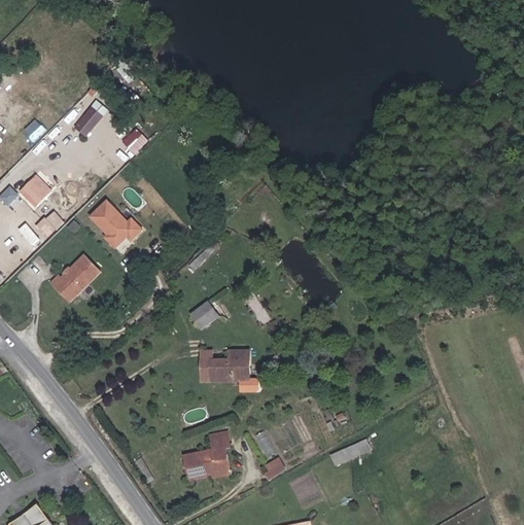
[(82,135),(104,109),(94,102),(73,128),(82,135)]
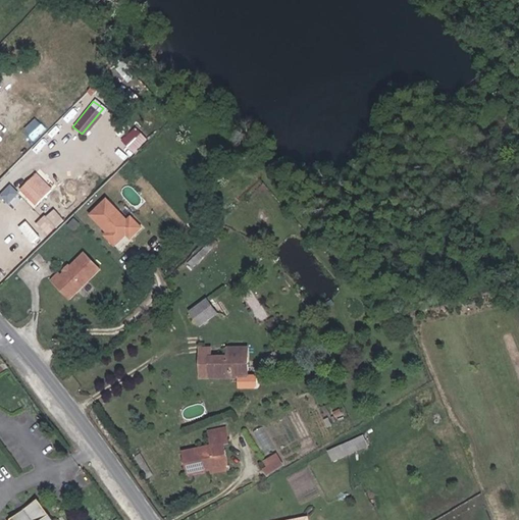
[(117,162),(132,149),(125,142),(111,155),(117,162)]
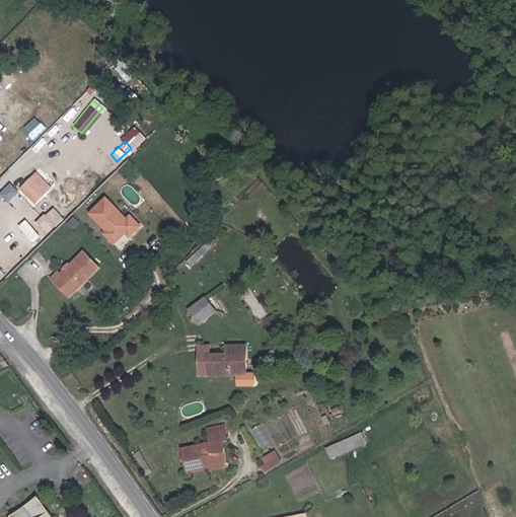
[(34,172),(20,186),(30,196),(28,198),(33,203),(50,188),(34,172)]
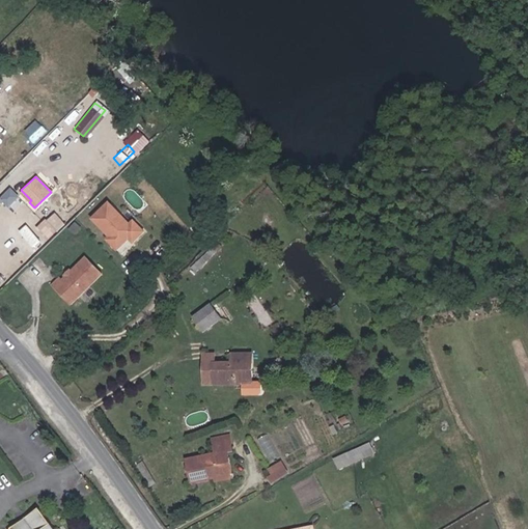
[(0,201),(6,207),(20,195),(9,185),(0,195),(0,201)]
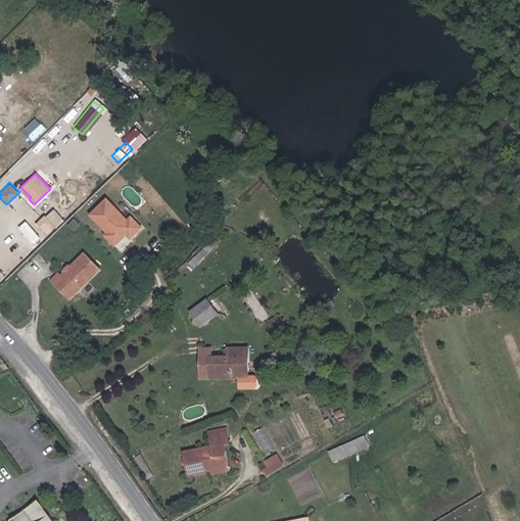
[(20,187),(18,189),(29,199),(31,197),(20,187)]
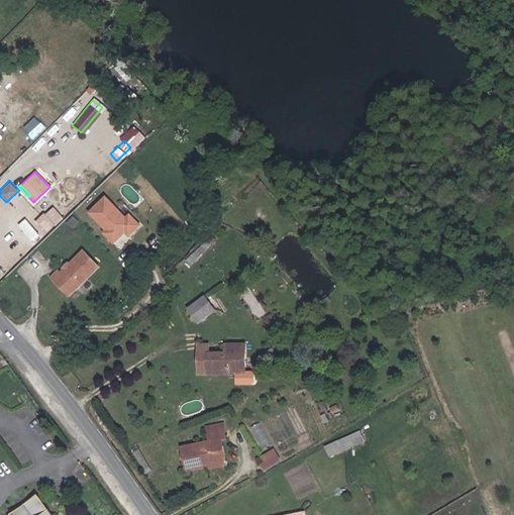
[(137,224),(127,213),(123,217),(103,196),(87,211),(104,229),(101,231),(111,241),(117,236),(115,233),(120,227),(123,230),(127,234),(137,224)]
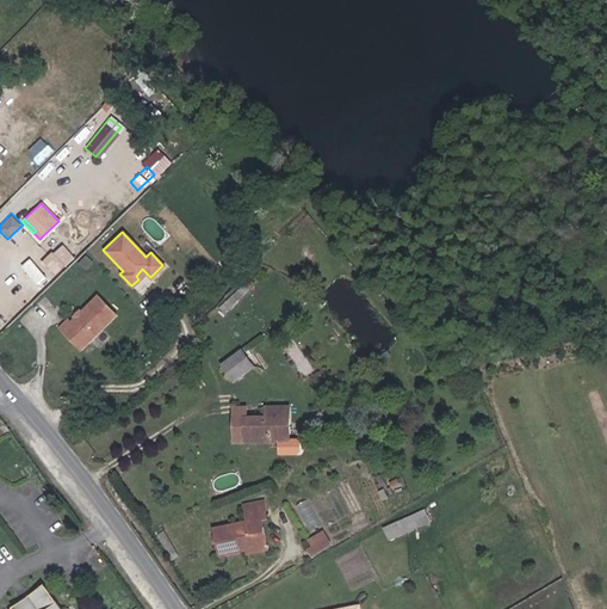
[(55,274),(75,253),(62,240),(42,260),(55,274)]
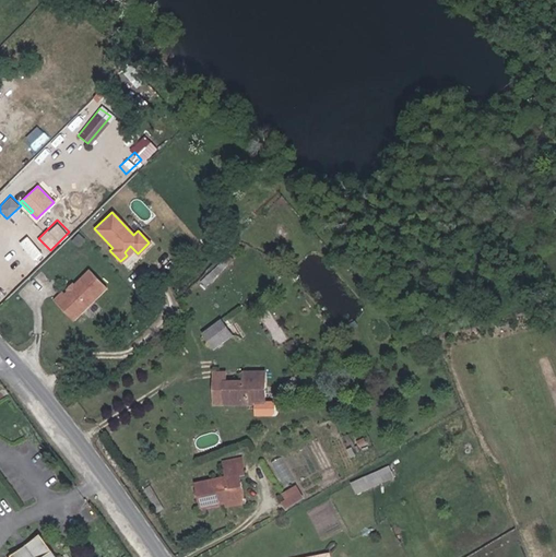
[(75,245),(82,238),(75,232),(69,238),(75,245)]
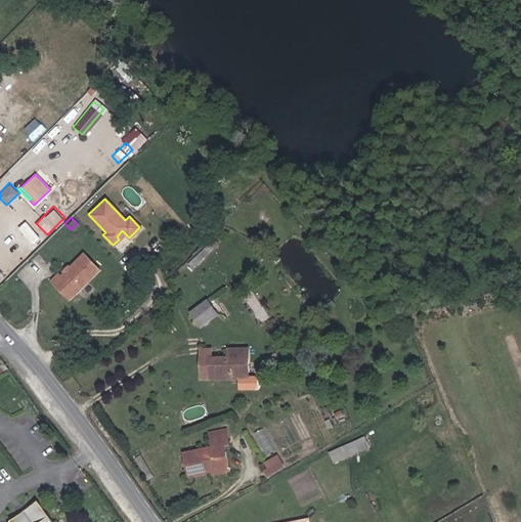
[(119,240),(125,233),(122,230),(117,236),(119,240)]
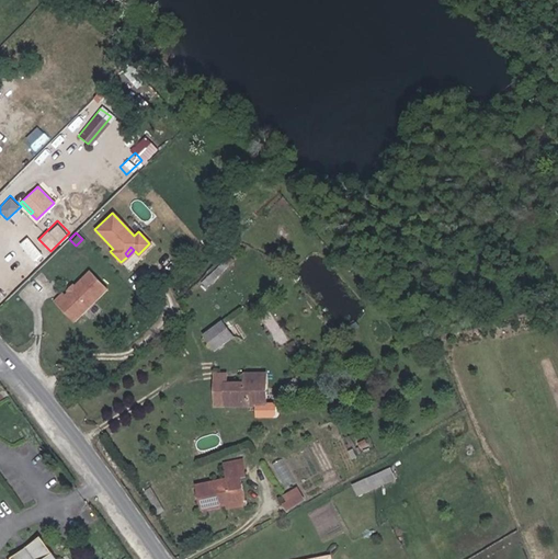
[(64,292),(55,298),(75,319),(109,288),(92,271),(75,286),(77,287),(75,289),(71,289),(66,295),(64,292)]
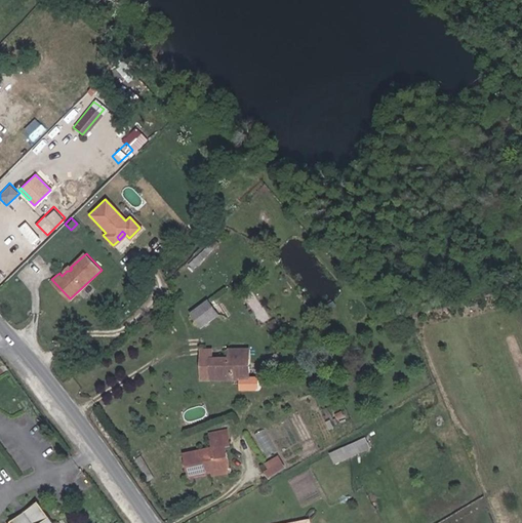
[(216,314),(206,299),(189,312),(199,326),(216,314)]
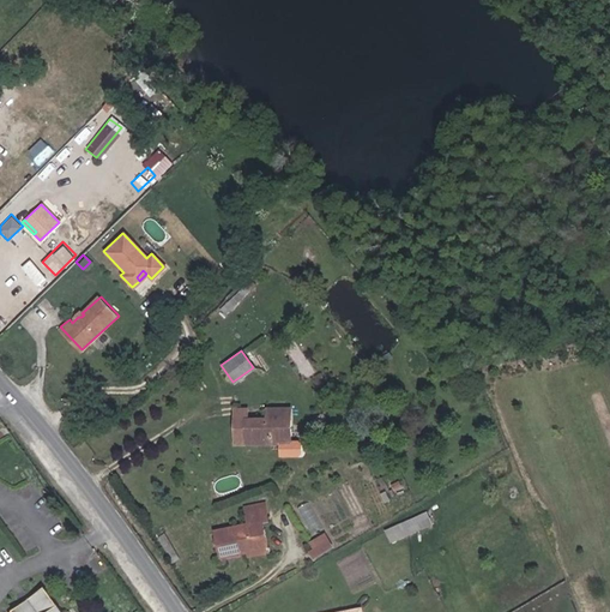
[(289,442),(289,407),(265,407),(265,418),(245,418),(233,419),(233,443),(289,442)]
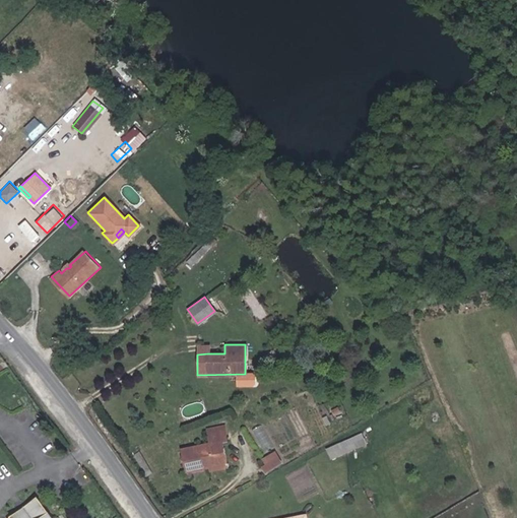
[(207,353),(207,345),(197,345),(197,354),(207,353)]
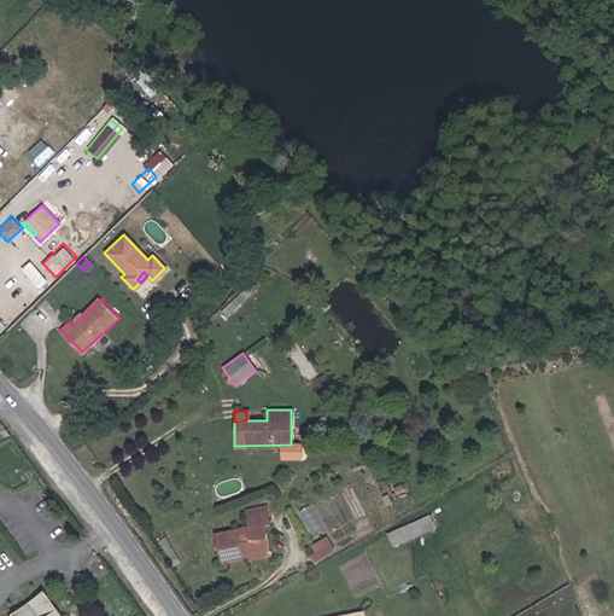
[(267,550),(262,524),(268,523),(263,504),(244,509),(247,526),(215,533),(220,559),(247,555),(267,550)]
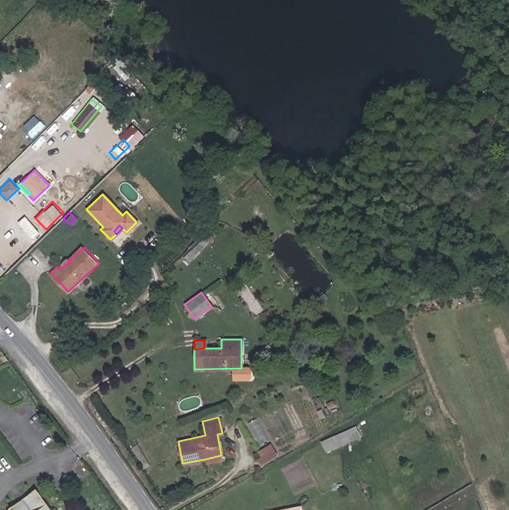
[(357,424),(320,438),(324,449),(361,435),(357,424)]
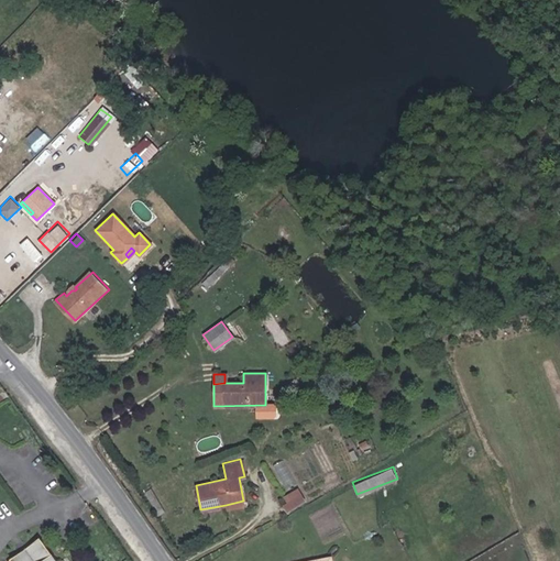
[(296,488),(278,498),(286,510),(304,501),(296,488)]
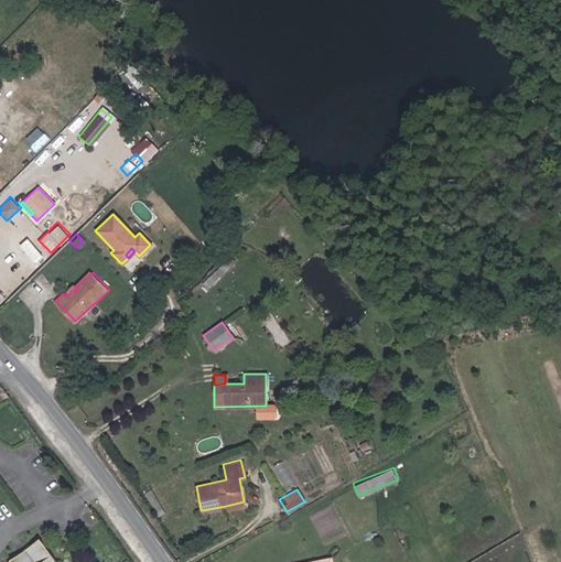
[(56,561),(40,538),(9,560),(11,561),(56,561)]
